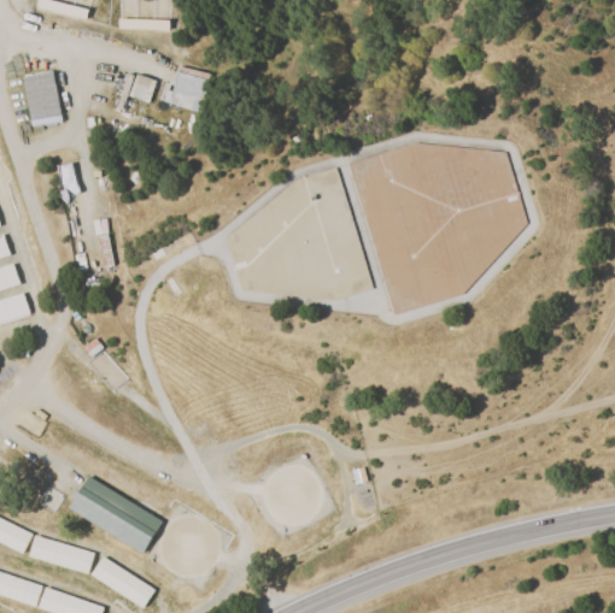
[(170,16),(119,15),(119,25),(170,27),(170,16)]
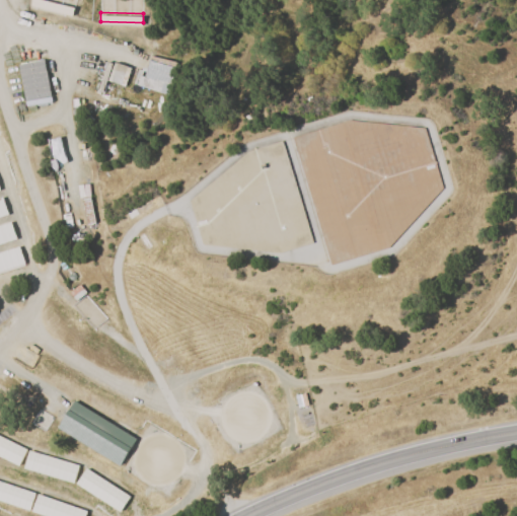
[(19,63),(46,59),(53,100),(26,104),(19,63)]
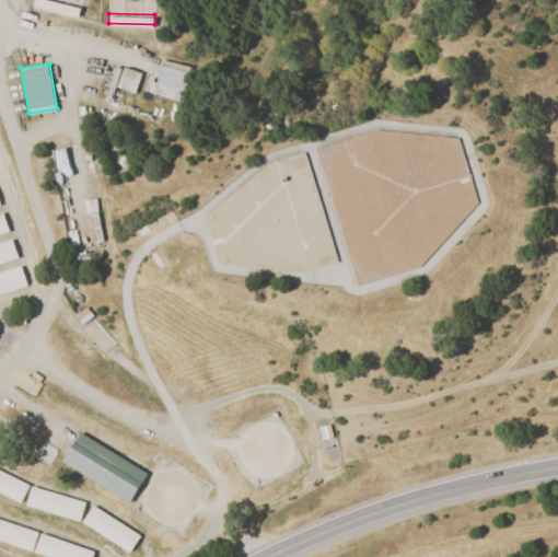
[(192,71),(184,101),(146,91),(150,73),(154,74),(157,69),(161,70),(162,64),(192,71)]
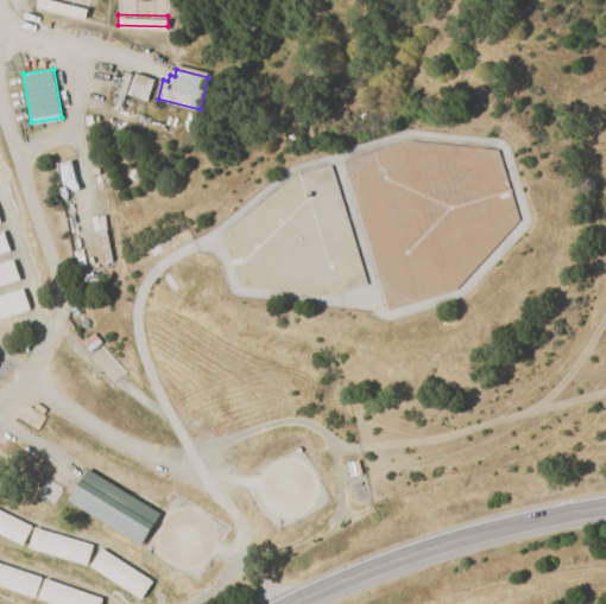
[(132,72),(124,106),(115,103),(125,70),(132,72)]
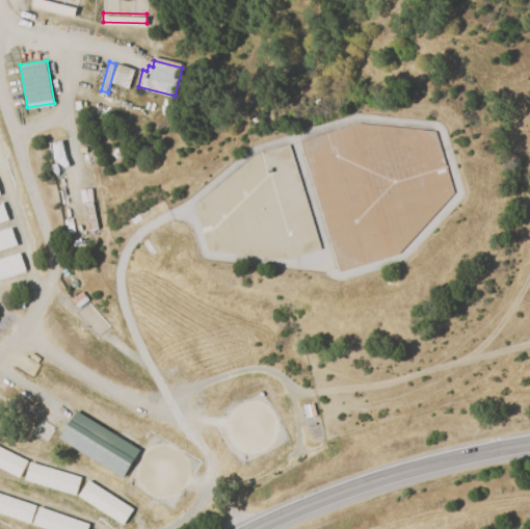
[(118,62),(136,69),(130,87),(112,81),(118,62)]
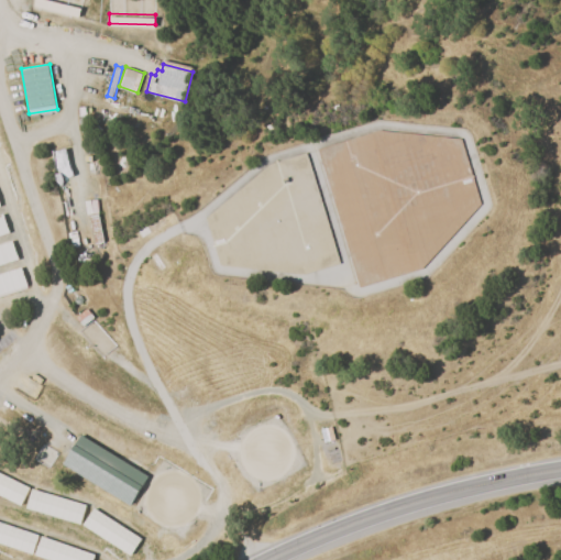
[(319,147),(382,129),(462,138),(481,202),(422,267),(360,286),(319,147)]
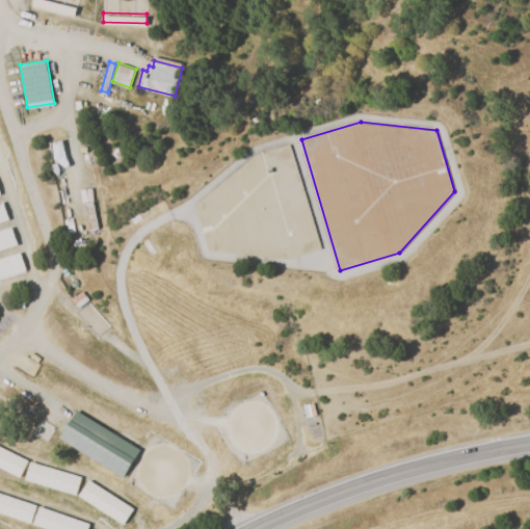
[(53,141),(60,140),(61,149),(55,151),(53,141)]
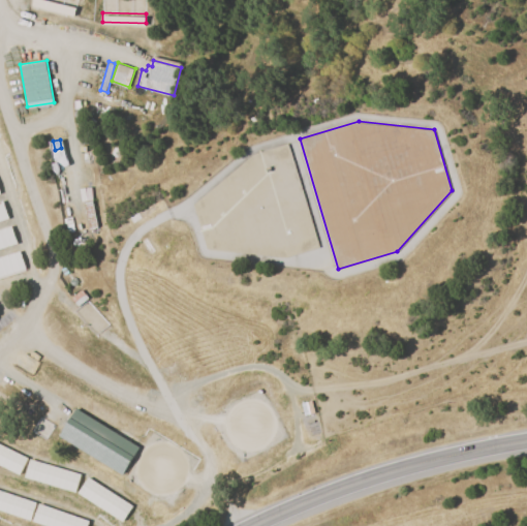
[(288,142),(319,246),(285,256),(207,248),(195,202),(254,152),(288,142)]
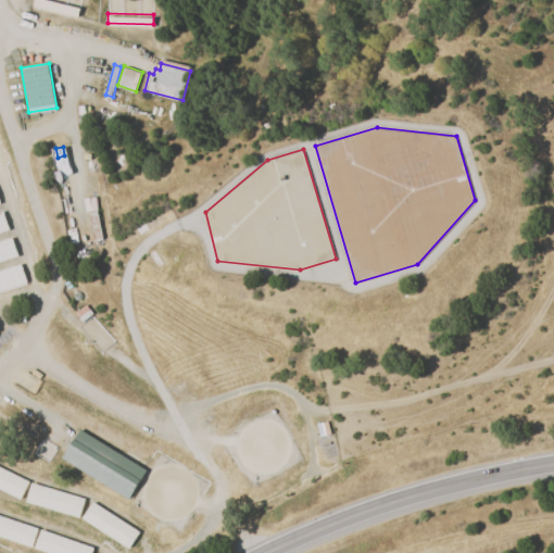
[(0,218),(4,217),(9,230),(0,233),(0,218)]
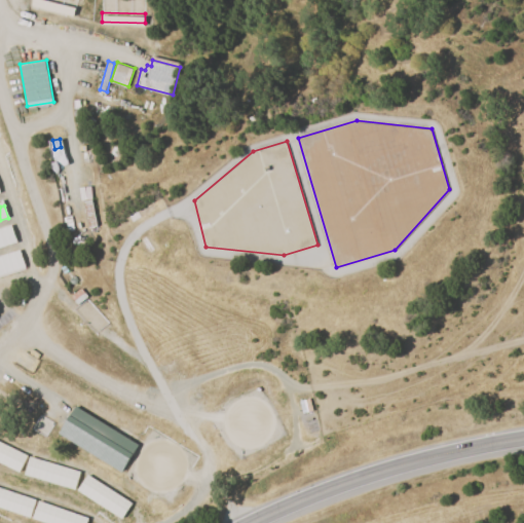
[(134,222),(129,216),(140,210),(143,216),(134,222)]
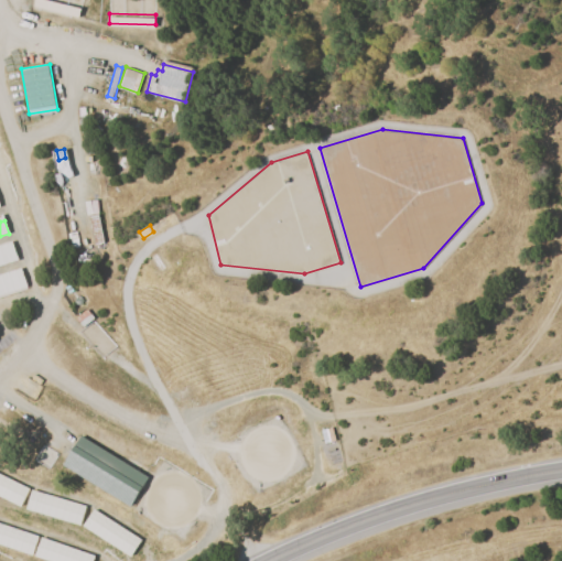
[(0,248),(13,245),(19,258),(0,263),(0,248)]
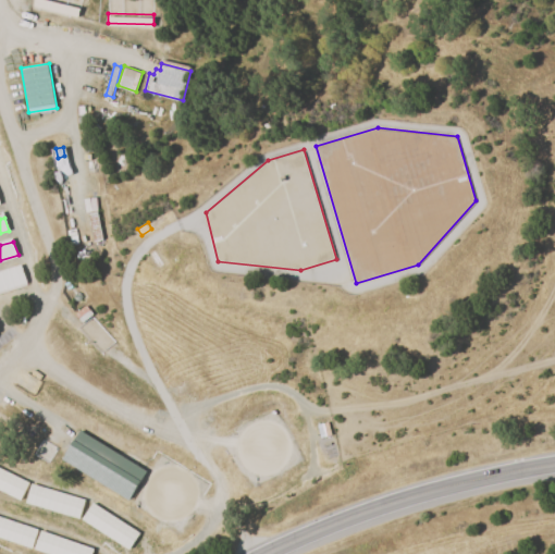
[(0,270),(8,268),(13,281),(0,285),(0,270)]
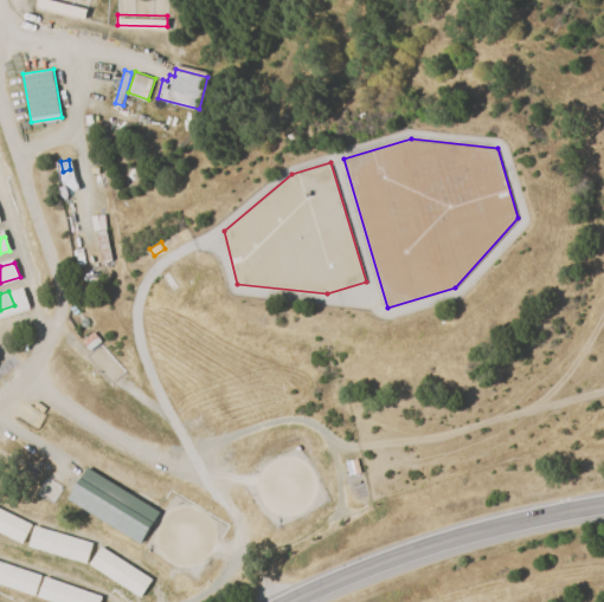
[(84,338),(89,335),(98,345),(94,349),(84,338)]
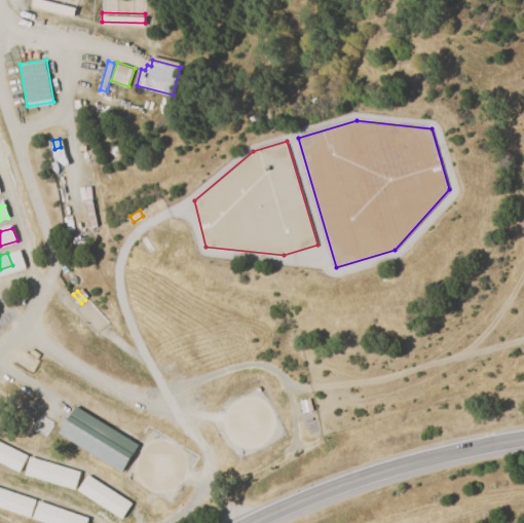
[(62,426),(69,415),(122,447),(115,458),(62,426)]
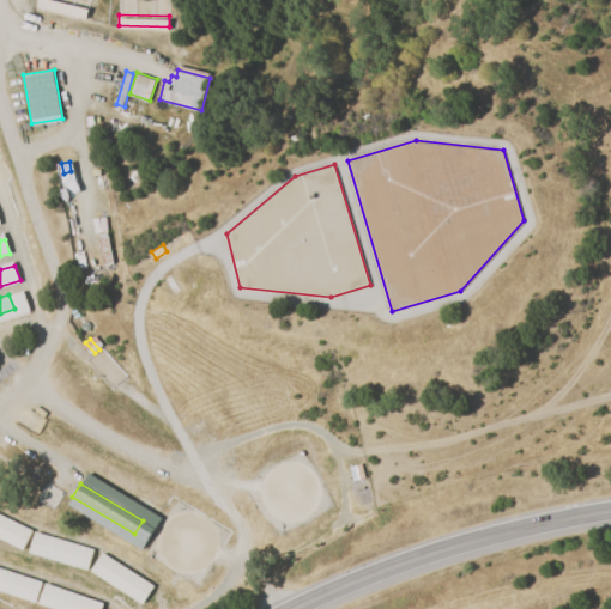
[(247,515),(259,510),(264,523),(252,528),(247,515)]
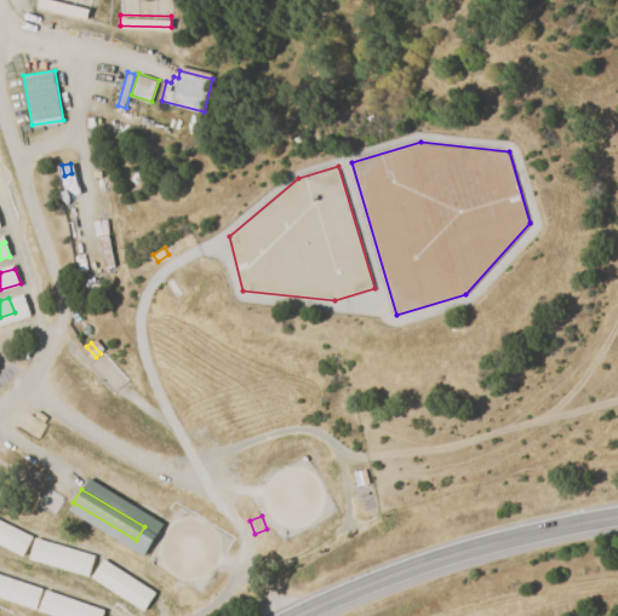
[(0,543),(0,528),(58,547),(53,562),(0,543)]
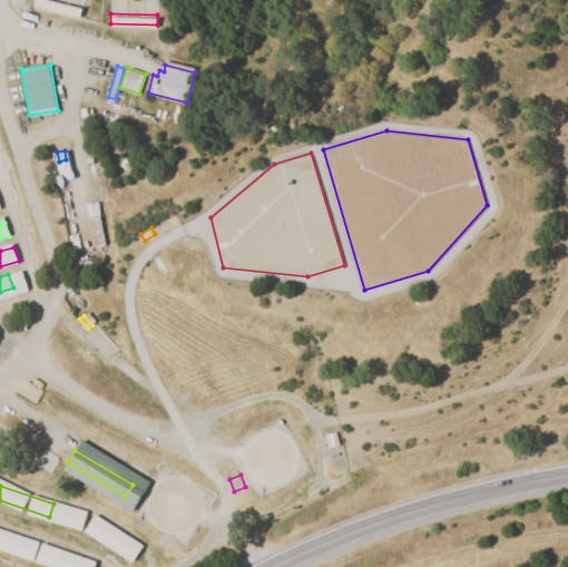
[(126,498),(134,487),(192,521),(185,534),(126,498)]
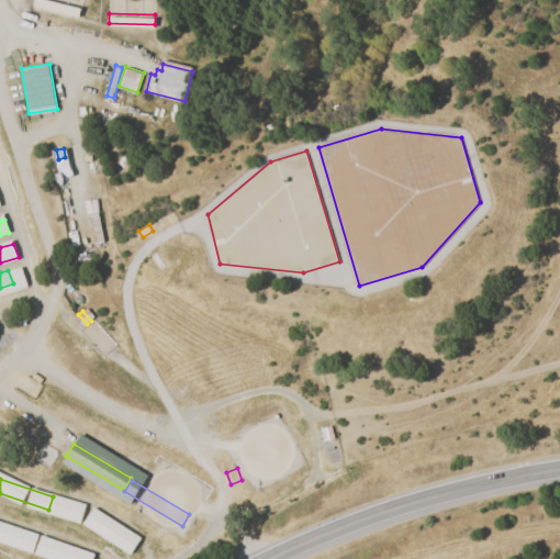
[(62,512),(68,499),(127,529),(121,543),(62,512)]
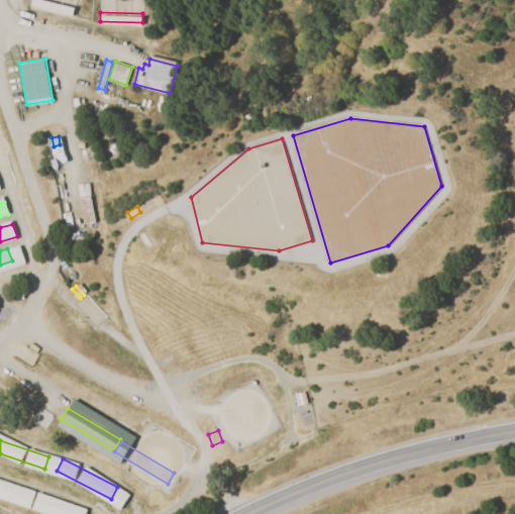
[(0,493),(0,476),(29,486),(24,501),(0,493)]
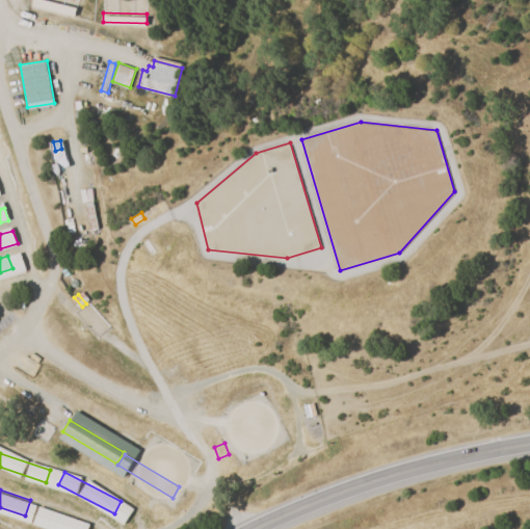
[(62,528),(28,518),(32,505),(95,526),(94,528),(62,528)]
